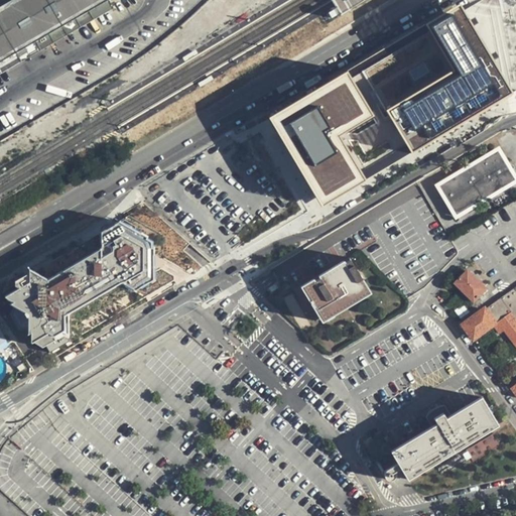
[(12,0),(0,7),(0,63),(113,0),(12,0)]
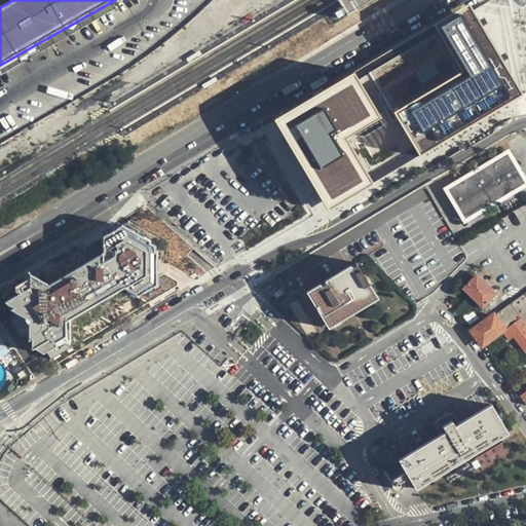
[(344,10),(343,8),(342,8),(337,11),(341,16),(346,13),(345,13),(344,10)]
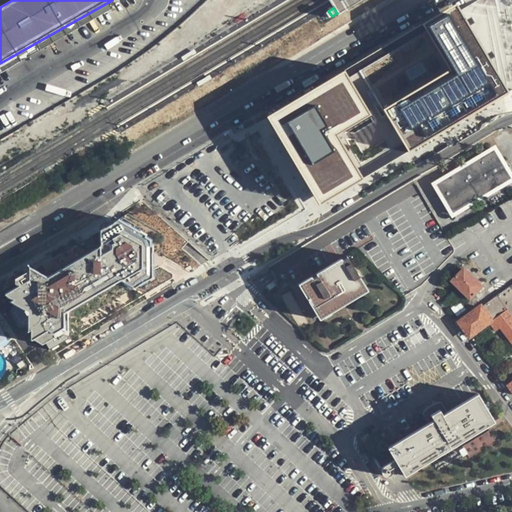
[(459,10),(277,118),(326,200),(508,92),(459,10)]
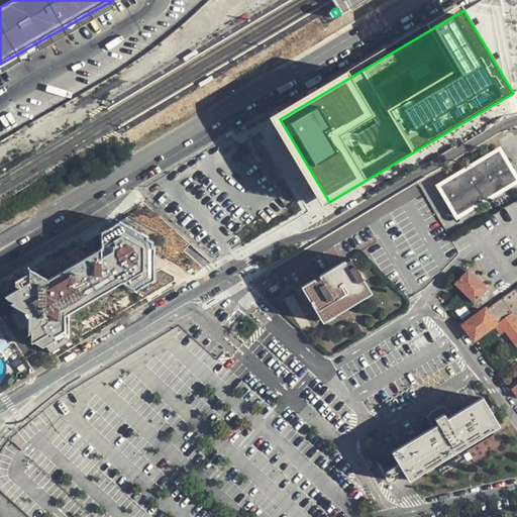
[(516,184),(516,170),(502,145),(437,185),(457,220),(516,184)]
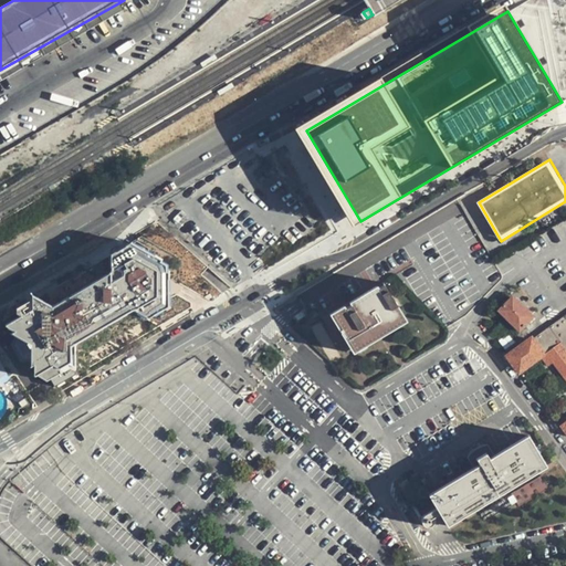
[(20,315),(6,324),(8,327),(14,329),(10,333),(17,336),(22,338),(30,352),(30,358),(30,367),(33,365),(33,371),(35,376),(39,375),(42,380),(48,381),(49,379),(54,389),(194,308),(192,304),(170,291),(170,272),(168,271),(168,266),(161,262),(163,259),(133,241),(34,299),(31,301),(31,308),(20,315)]
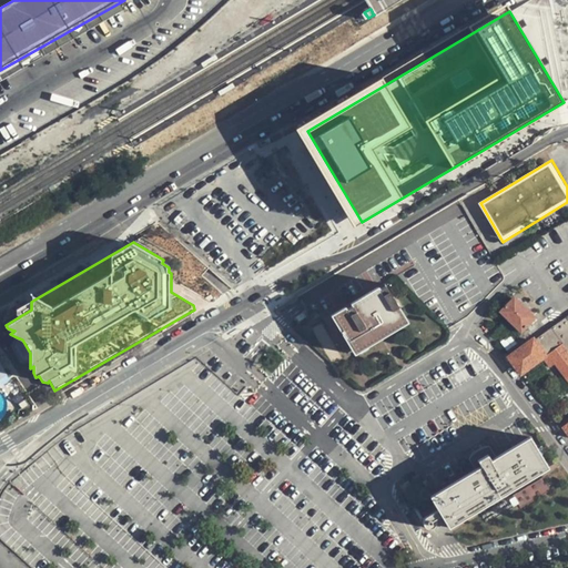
[(409,322),(386,282),(332,314),(355,354),(409,322)]
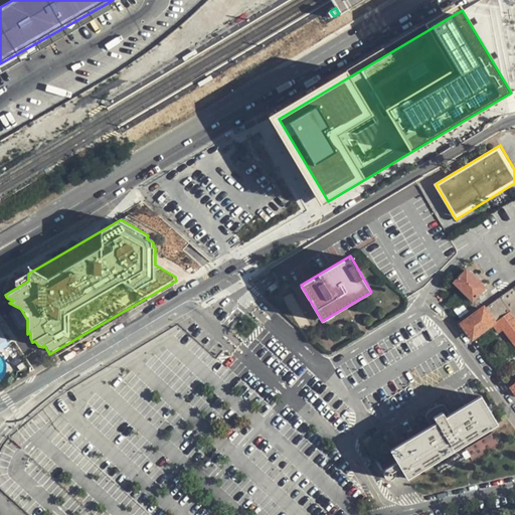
[(475,303),(490,288),(469,268),(454,282),(475,303)]
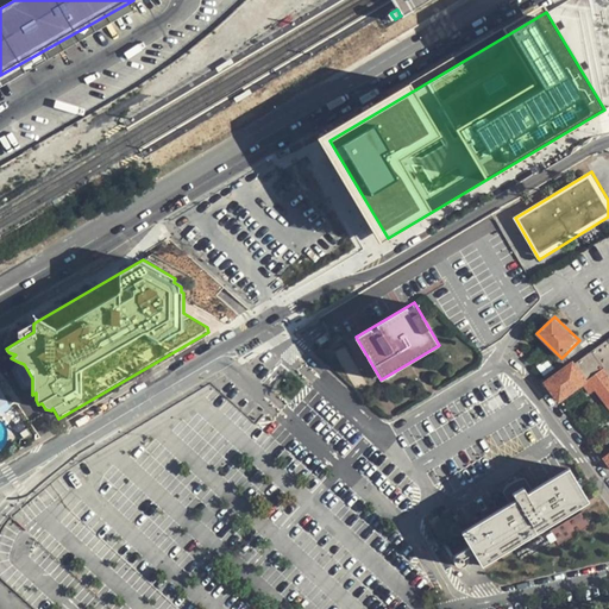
[(17,338),(22,339),(33,332),(33,324),(17,333),(17,338)]
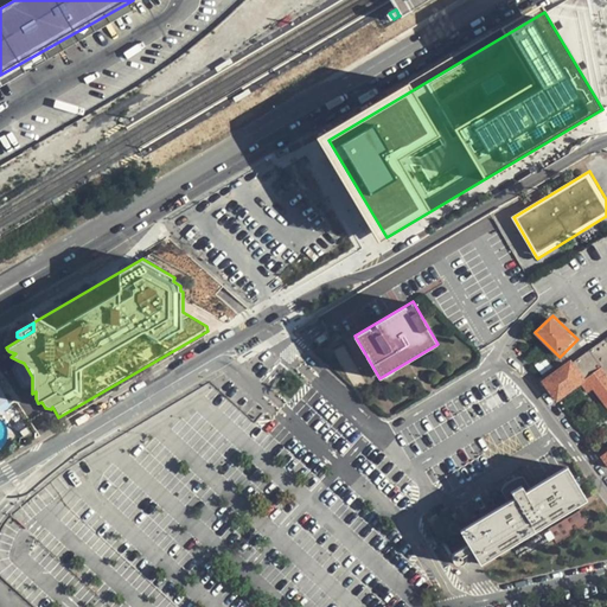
[(606,448),(600,454),(606,462),(606,336),(575,359),(574,358),(543,379),(558,401),(583,383),(589,391),(595,387),(606,401),(606,448)]
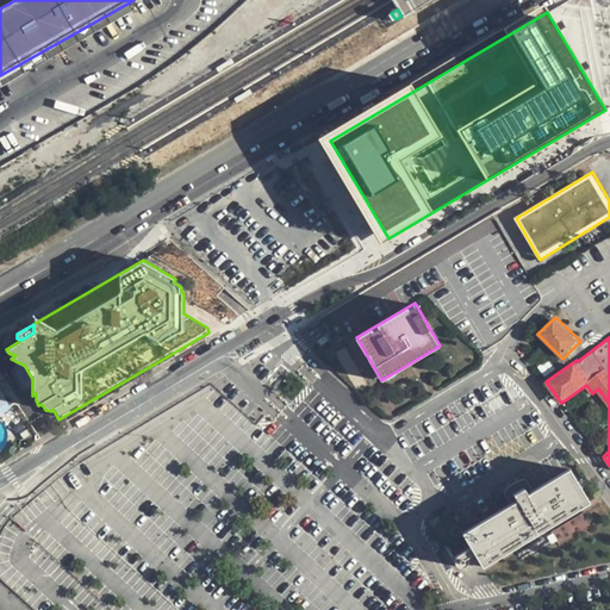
[(556,367),(548,356),(534,366),(542,377),(556,367)]
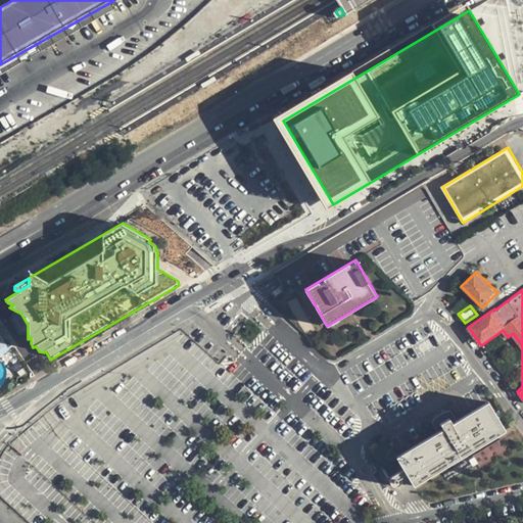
[(16,332),(28,331),(28,325),(20,313),(15,311),(9,322),(16,332)]
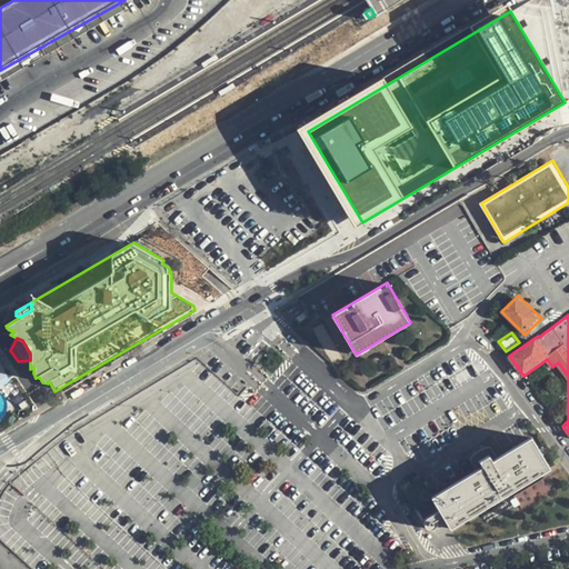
[(551,468),(532,436),(493,460),(489,455),(479,460),(482,466),(431,497),(439,509),(431,513),(411,480),(402,486),(423,522),(425,522),(426,525),(427,526),(429,527),(431,528),(433,527),(436,526),(438,525),(438,522),(438,520),(438,518),(442,516),(450,527),(551,468)]
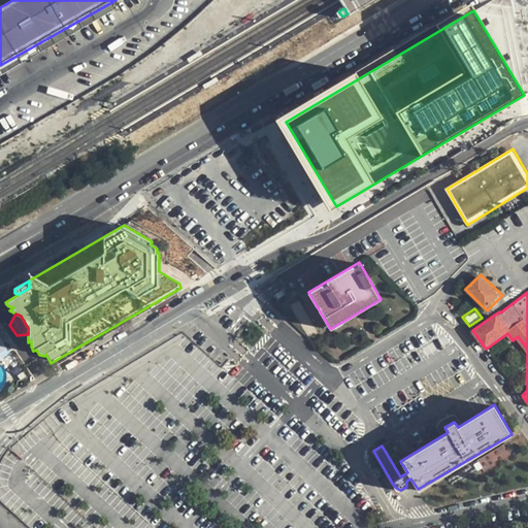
[(510,455),(504,444),(477,462),(484,471),(510,455)]
